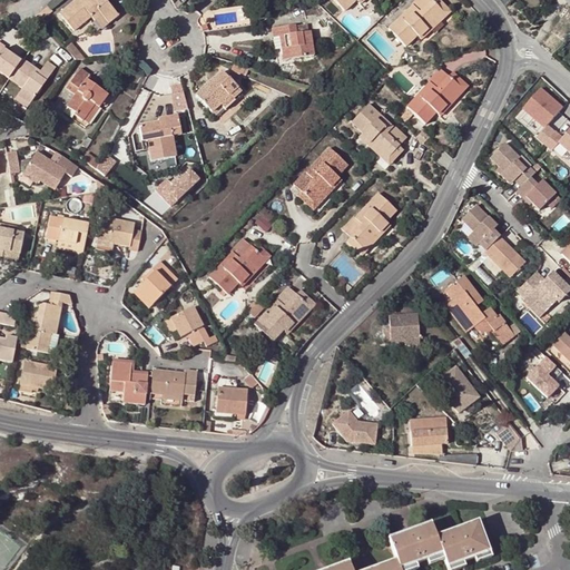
[(77,0),(59,15),(75,31),(91,18),(95,21),(101,16),(108,23),(117,17),(105,0),(77,0)]
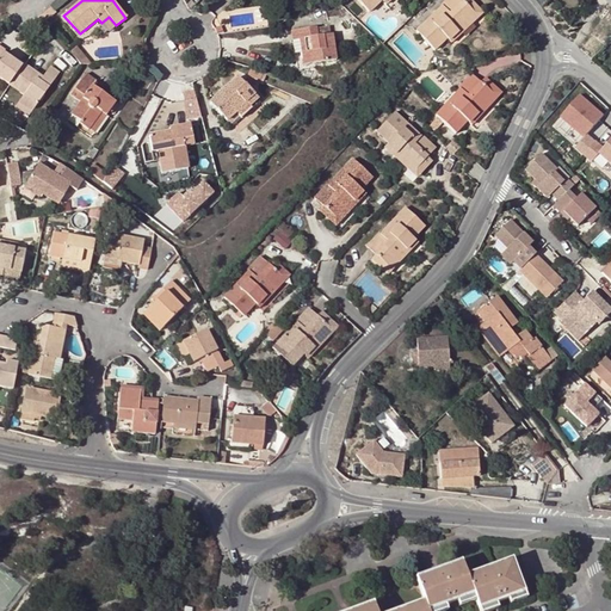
[(356,0),(370,13),(381,2),(383,5),(384,4),(387,0),(356,0)]
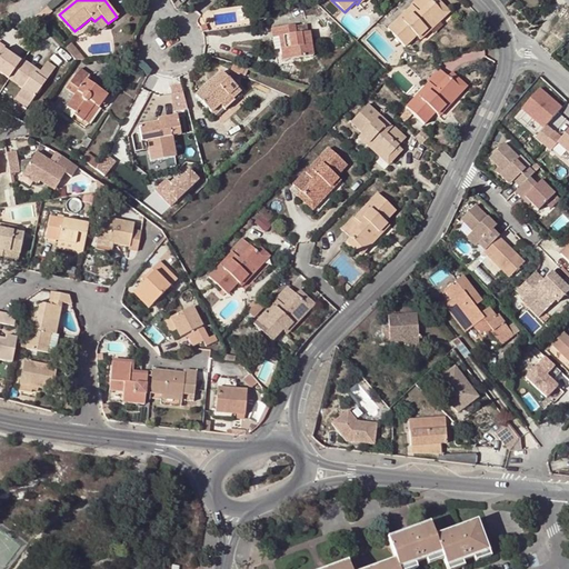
[(412,5),(387,29),(405,48),(416,37),(418,39),(427,30),(425,28),(441,12),(431,2),(429,0),(415,0),(411,3),(412,5)]
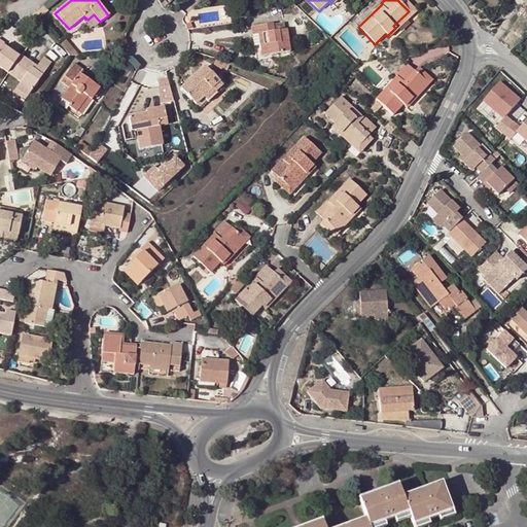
[(393,26),(395,28),(387,36),(389,39),(417,12),(406,0),(400,0),(399,2),(409,11),(393,26)]
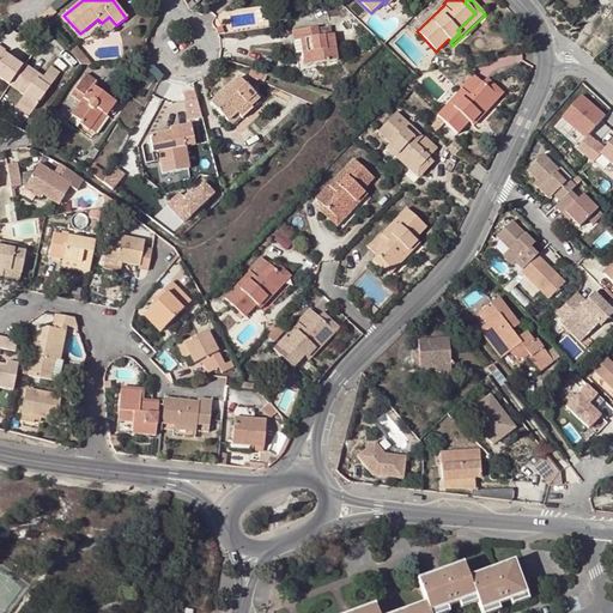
[(40,16),(44,22),(56,12),(52,6),(40,16)]
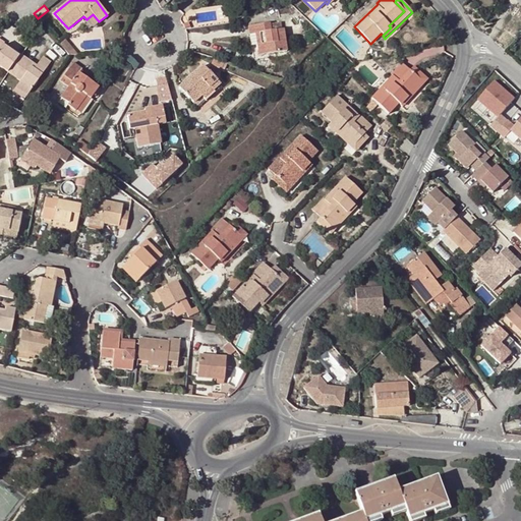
[(99,21),(93,14),(87,19),(93,26),(99,21)]
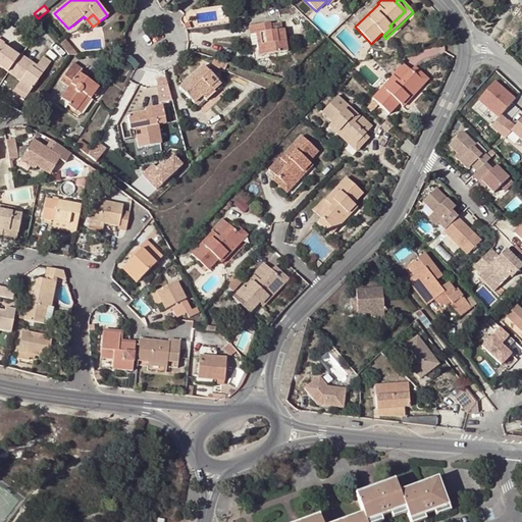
[(258,54),(288,51),(284,30),(271,31),(270,23),(249,25),(250,35),(256,34),(259,34),(261,45),(257,45),(258,54)]
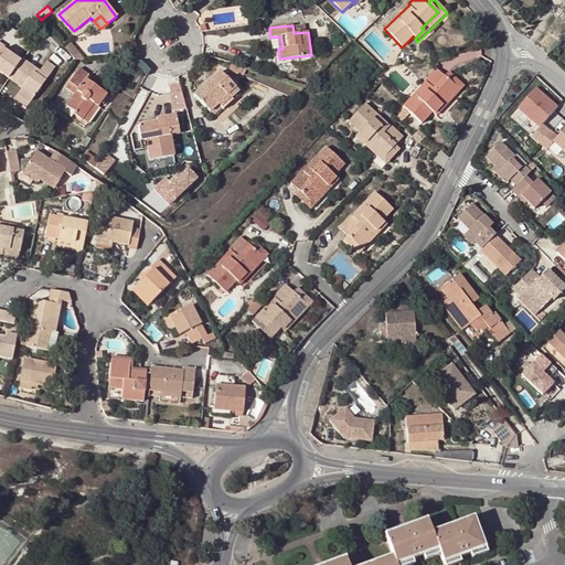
[(64,46),(74,59),(84,57),(70,41),(64,46)]
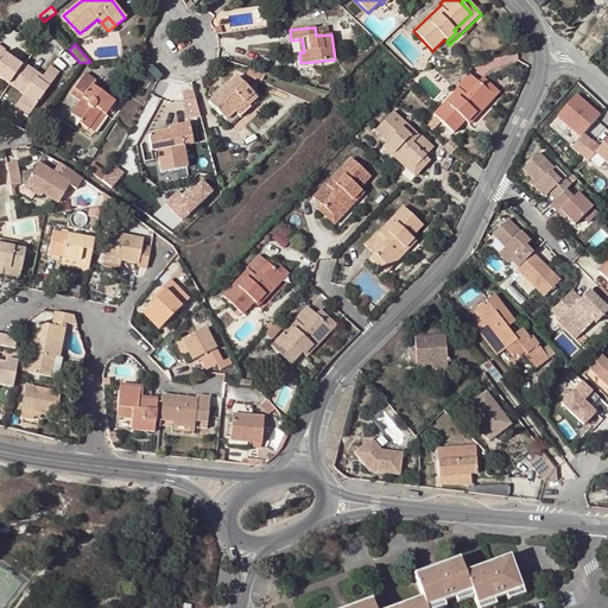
[(0,76),(10,83),(21,65),(13,59),(4,52),(5,50),(0,45),(0,76)]
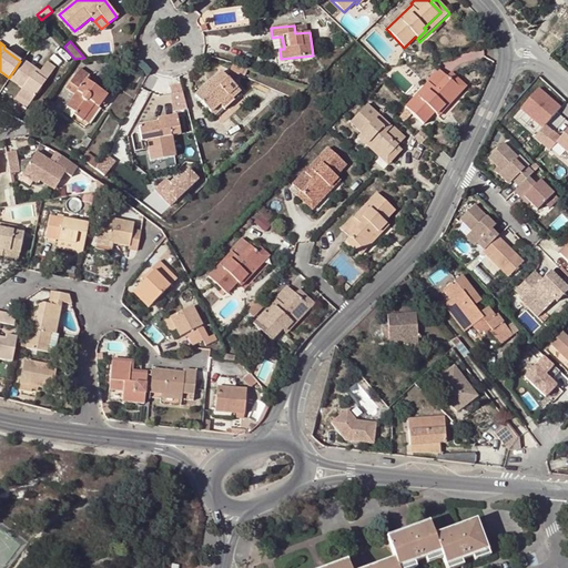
[(22,59),(20,61),(9,78),(21,87),(17,93),(29,102),(54,67),(46,60),(39,71),(37,74),(32,72),(36,68),(22,59)]
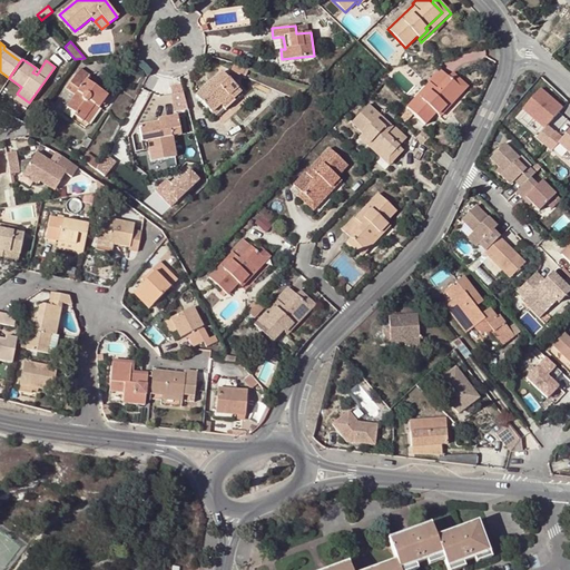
[(229,71),(241,76),(245,67),(234,64),(229,71)]
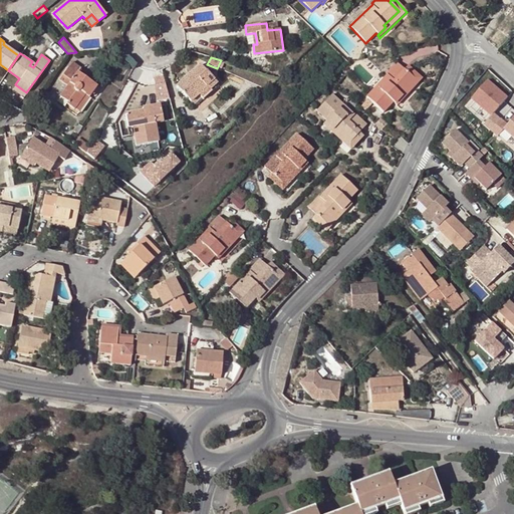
[(400,92),(414,77),(405,68),(397,61),(386,72),(387,73),(366,95),(367,97),(372,101),(383,111),(394,101),(396,102),(403,95),(400,92)]
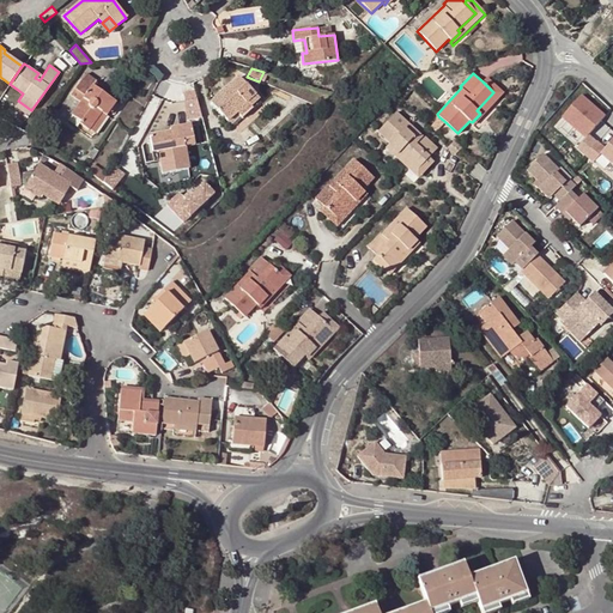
[(97,83),(86,74),(72,96),(80,102),(74,110),(84,117),(80,122),(90,129),(105,108),(110,111),(116,104),(102,92),(93,86),(97,83)]
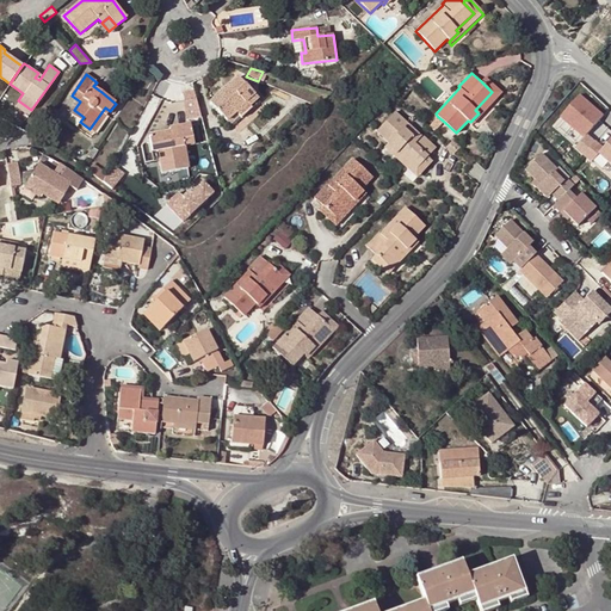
[(475,110),(479,113),(470,122),(473,124),(501,93),(486,76),(481,81),(492,92),(475,110)]
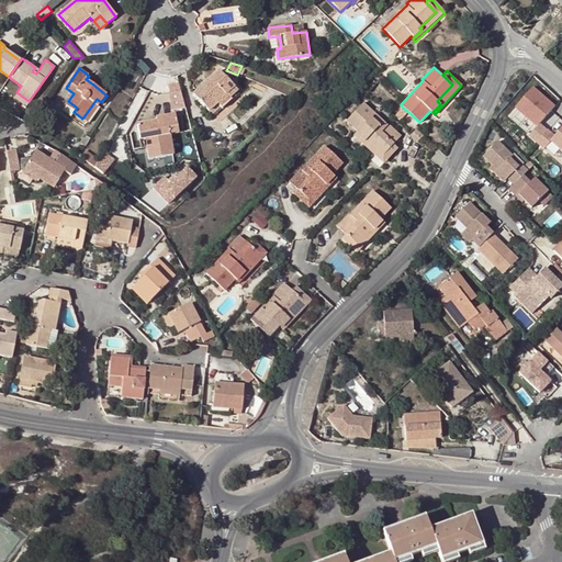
[(193,94),(209,111),(217,103),(227,94),(231,98),(237,91),(218,71),(193,94)]
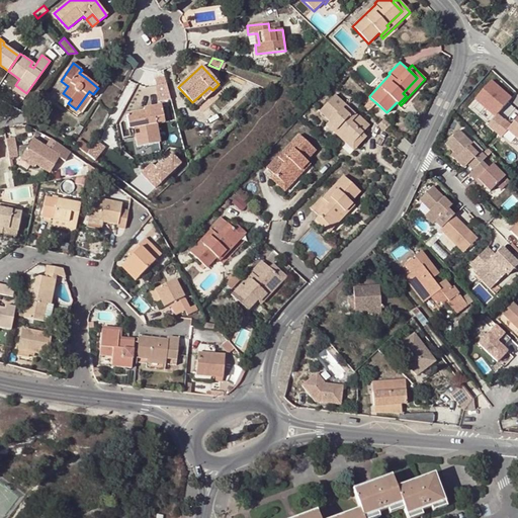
[(82,70),(79,73),(86,78),(88,75),(82,70)]
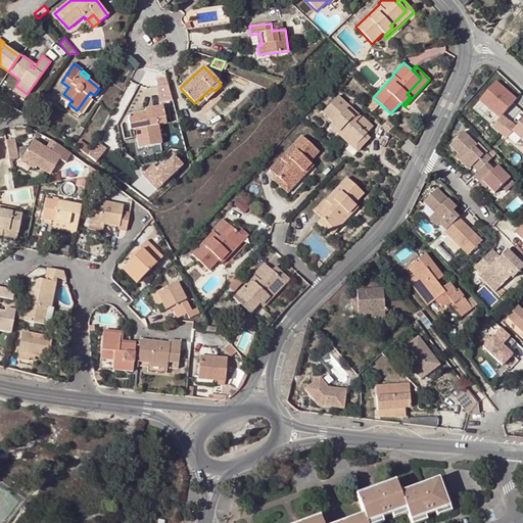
[(170,77),(157,79),(162,103),(175,100),(170,77)]
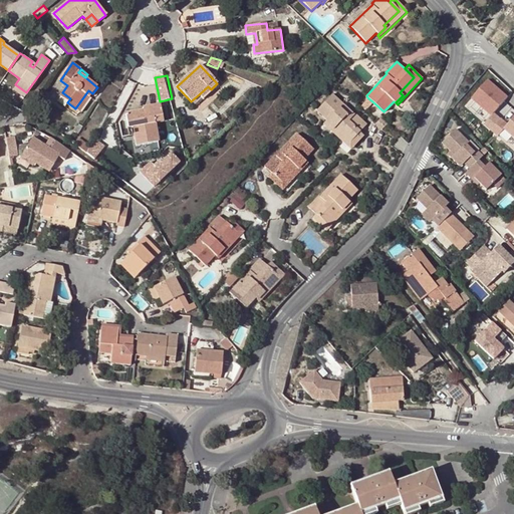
[(488,79),(472,98),(491,115),(508,97),(488,79)]
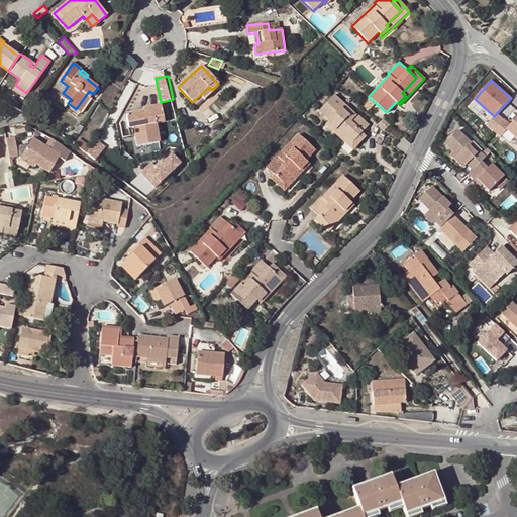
[(24,97),(26,93),(15,85),(13,89),(24,97)]
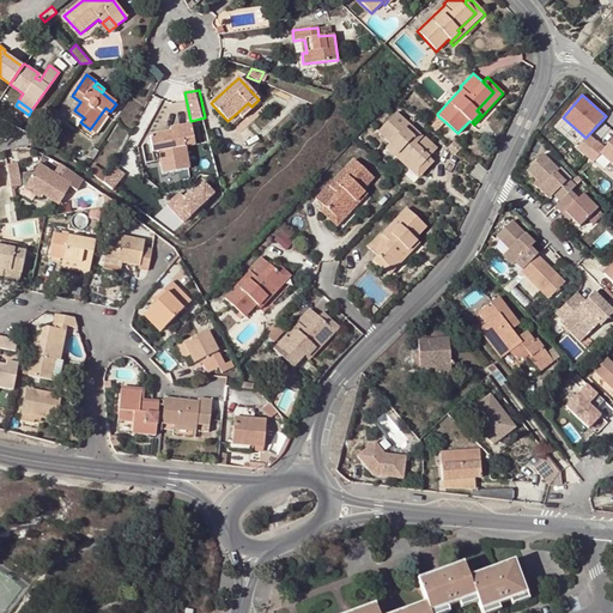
[(252,107),(248,103),(237,113),(241,117),(252,107)]
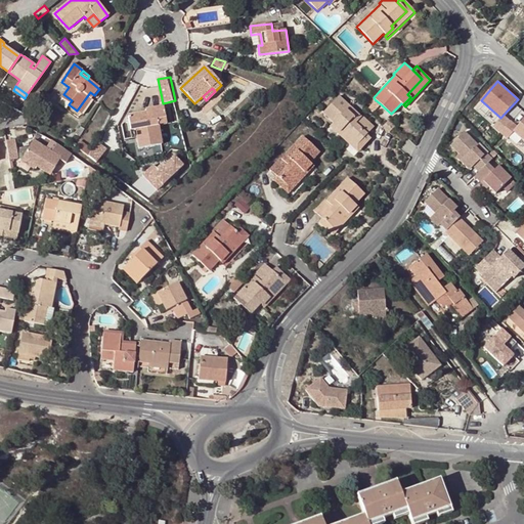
[(94,95),(90,92),(77,111),(81,114),(94,95)]
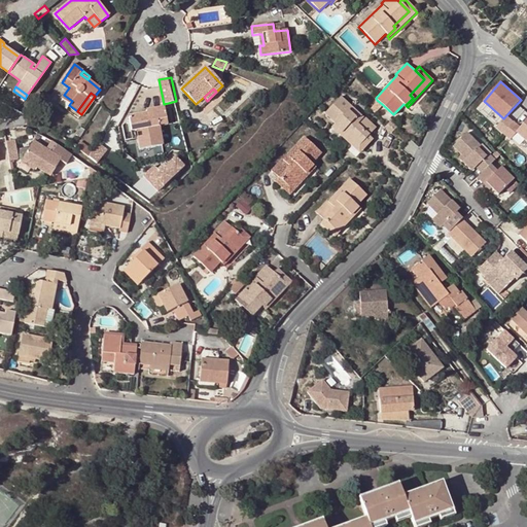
[(69,105),(72,101),(64,95),(58,103),(66,109),(69,105)]
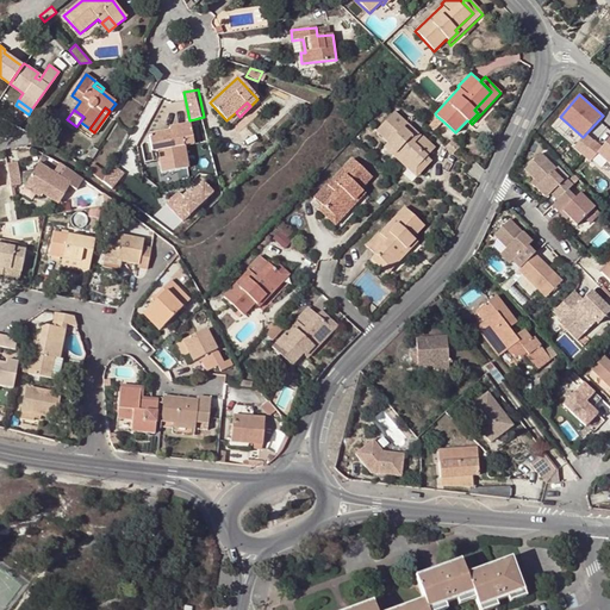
[(421,135),(394,111),(375,132),(387,143),(385,145),(396,155),(398,153),(415,168),(427,156),(436,147),(421,134),(421,135)]
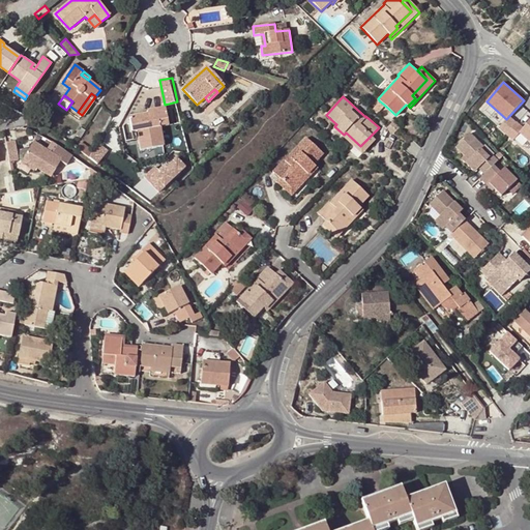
[(372,108),(377,113),(384,105),(379,100),(372,108)]
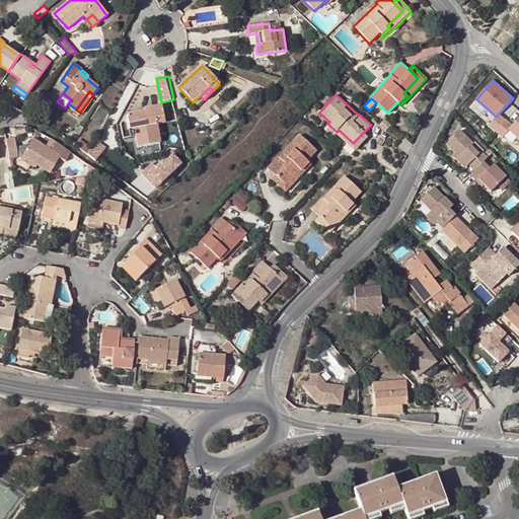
[(136,135),(138,147),(158,143),(155,125),(164,123),(161,106),(143,109),(144,113),(127,116),(129,130),(139,128),(140,134),(136,135)]
